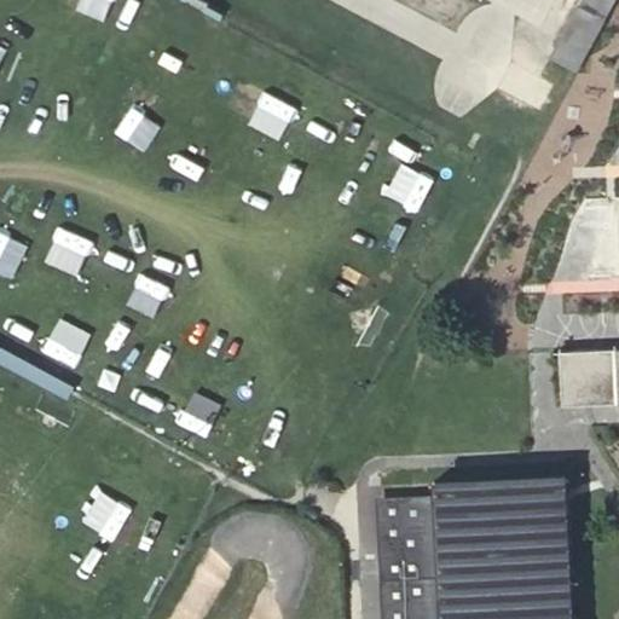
[(577,73),(615,0),(580,0),(550,58),(577,73)]
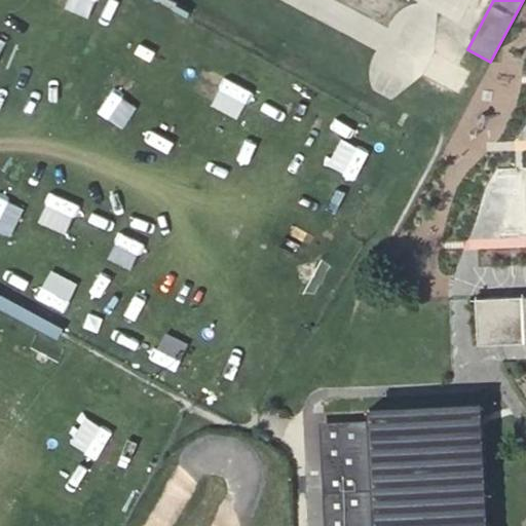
[(488,67),(490,62),(467,49),(465,53),(488,67)]
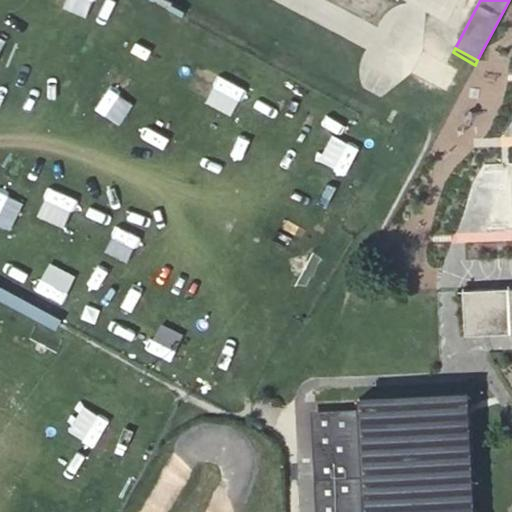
[(439,129),(475,65),(453,52),(450,50),(415,116),(439,129)]
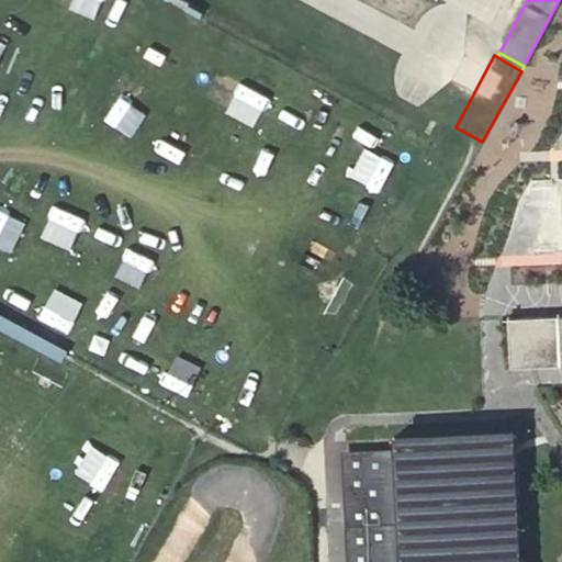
[(561,367),(561,315),(554,316),(505,318),(507,370),(535,369),(561,367)]
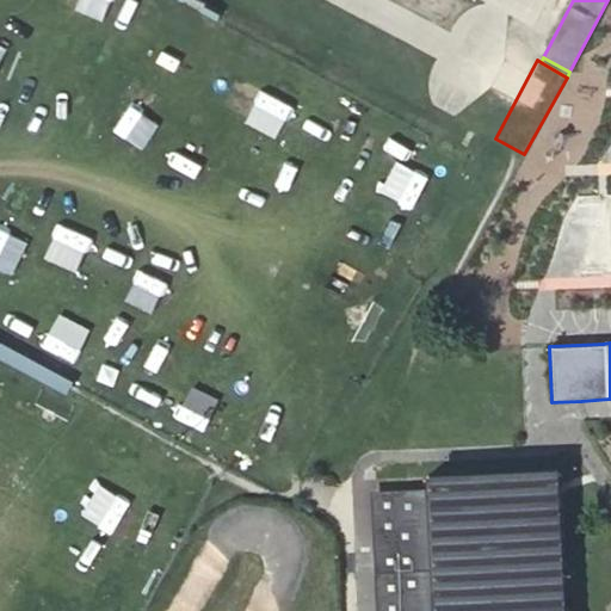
[(566,610),(559,470),(421,477),(424,493),(372,497),(377,610),(566,610)]
